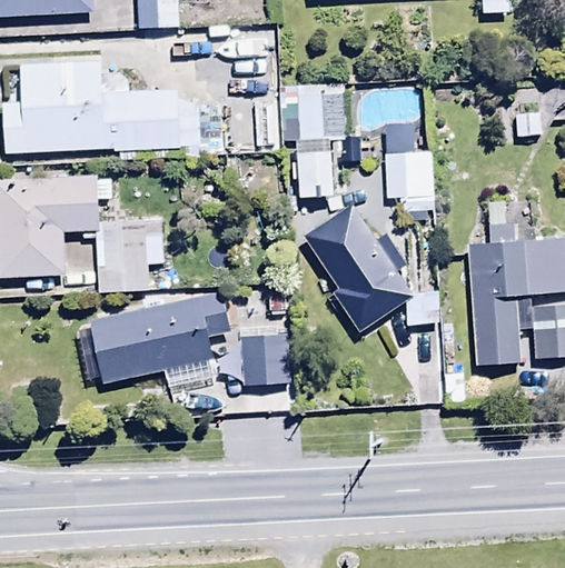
[(0,0),(0,16),(95,11),(92,0),(0,0)]
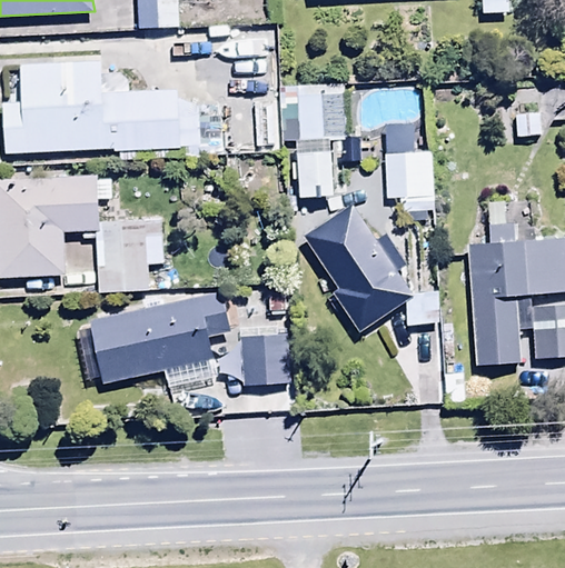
[(136,0),(137,30),(148,30),(148,46),(175,45),(174,27),(180,27),(178,0),(136,0)]
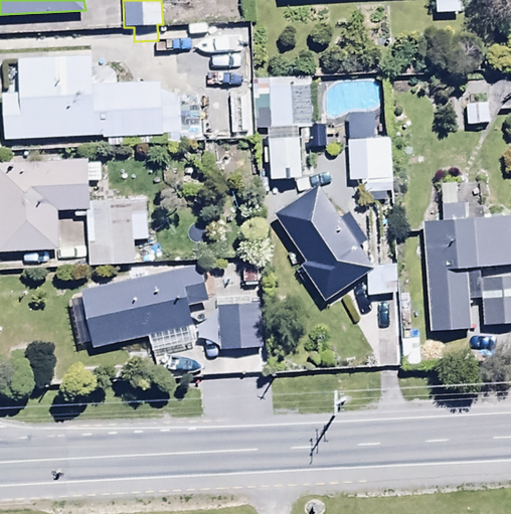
[(435,0),(435,12),(460,12),(460,0),(435,0)]
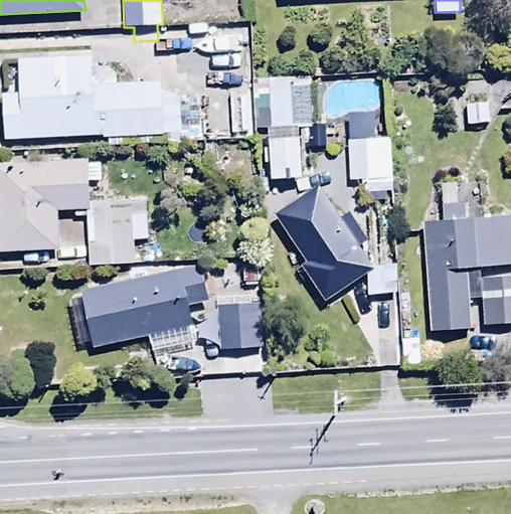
[(3,94),(4,138),(161,133),(160,80),(117,81),(116,66),(93,67),(93,56),(18,58),(19,94),(3,94)]
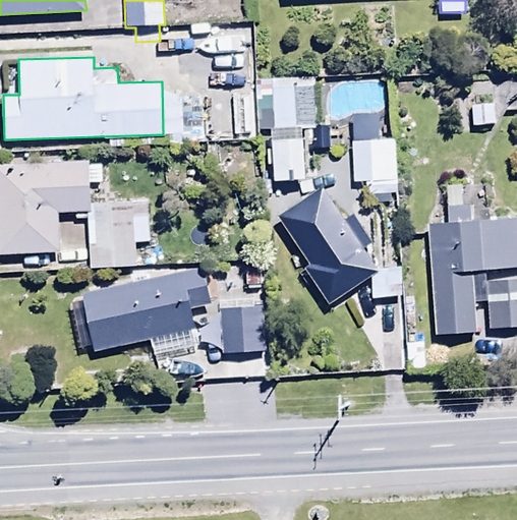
[(319,127),(318,85),(273,87),(273,79),(257,79),(257,61),(242,61),(243,100),(257,99),(259,124),(245,125),(245,139),(261,139),(261,130),(275,129),(276,139),(301,139),(301,127),(319,127)]
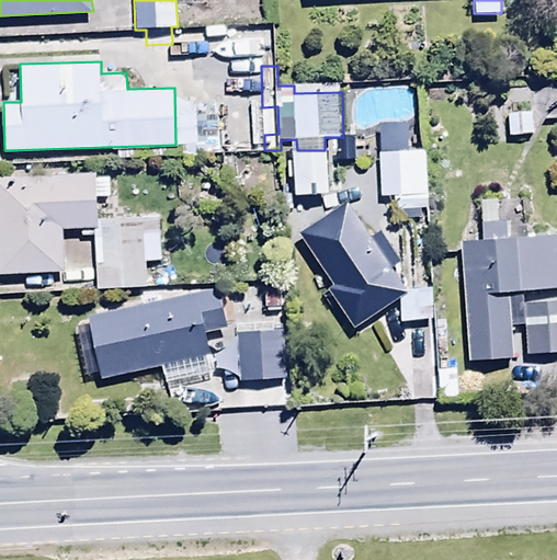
[(507,112),(508,137),(534,135),(533,110),(507,112)]
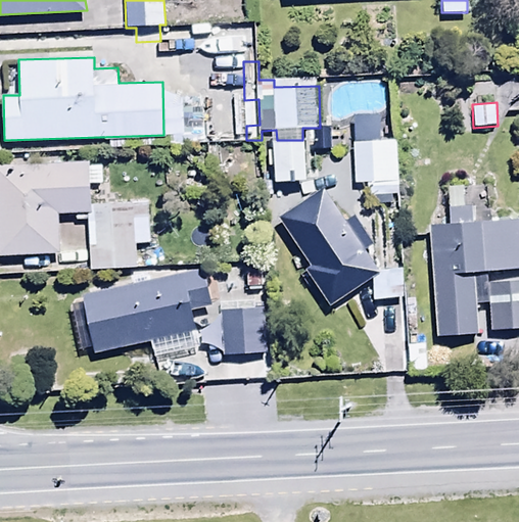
[(397,182),(396,141),(354,142),(355,183),(397,182)]
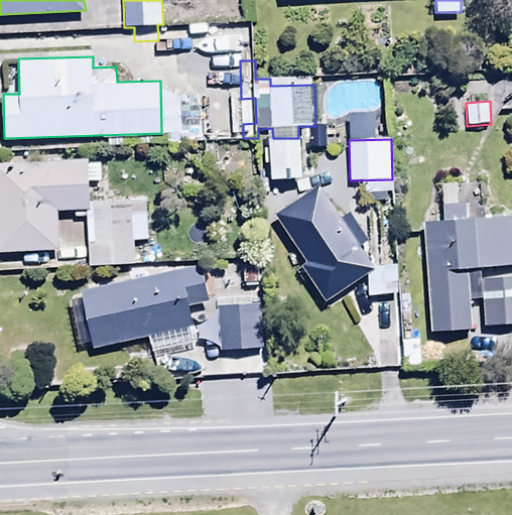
[(285,140),(269,141),(270,172),(286,171),(285,140)]
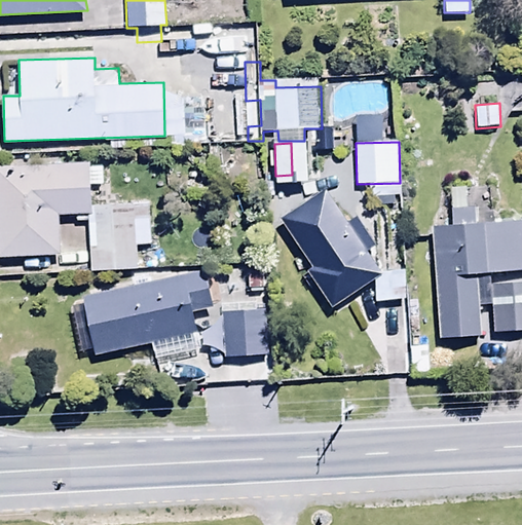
[(88,166),(88,162),(0,165),(0,256),(61,254),(60,216),(89,215),(87,184),(104,183),(103,165),(88,166)]
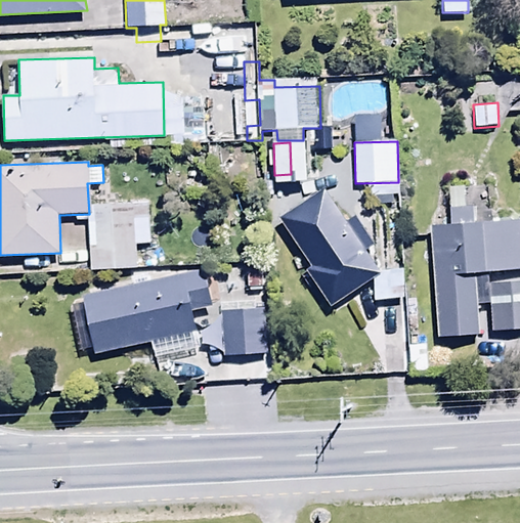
[(450,223),(431,224),(437,335),(476,333),(477,340),(512,338),(510,303),(500,304),(497,272),(519,271),(519,219),(473,221),(471,182),(448,183),(450,223)]
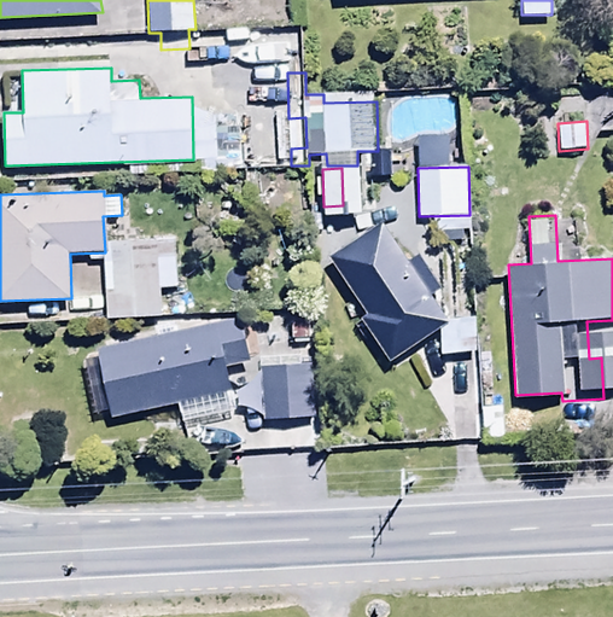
[(389,360),(445,321),(426,291),(441,281),(420,252),(409,260),(381,221),(328,257),(368,313),(360,318),(389,360)]
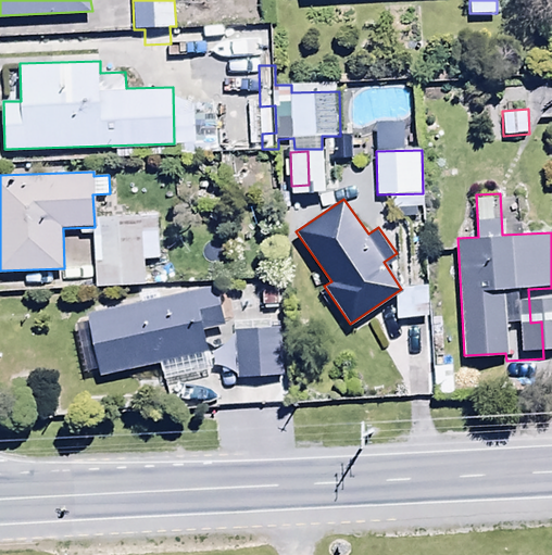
[(95,227),(96,286),(146,285),(145,259),(162,259),(159,213),(117,213),(117,218),(98,218),(98,227),(95,227)]
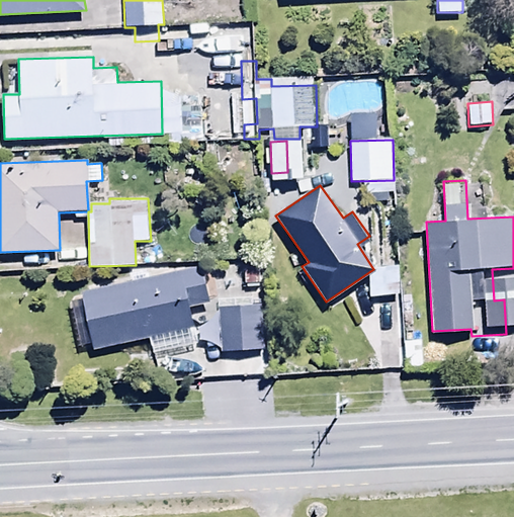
[(198,273),(196,266),(81,291),(83,298),(72,300),(81,344),(91,342),(92,349),(150,337),(153,352),(197,343),(189,308),(210,303),(204,272),(198,273)]
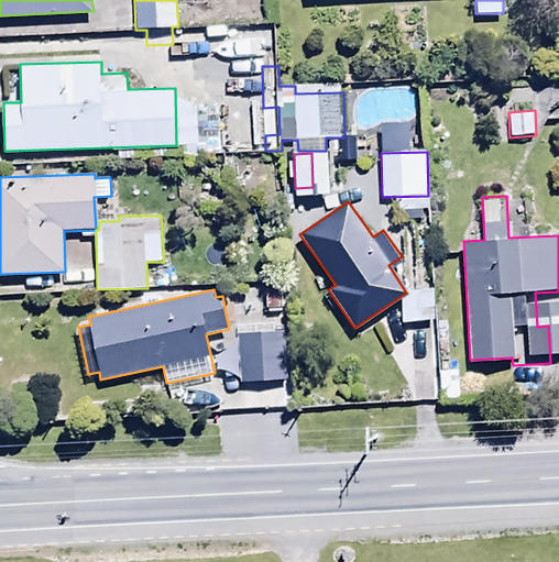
[(240,330),(239,378),(284,379),(284,331),(240,330)]
